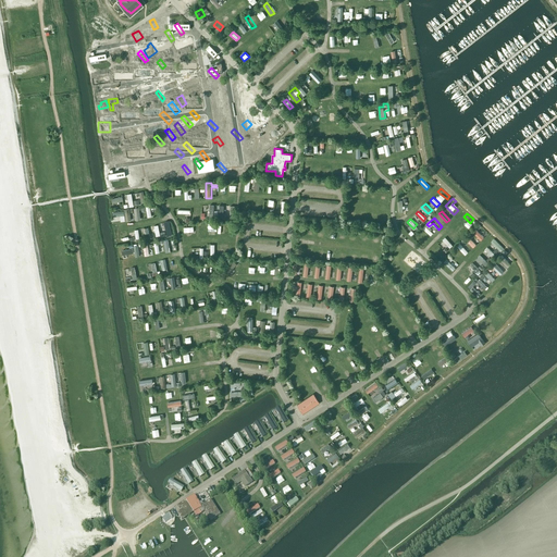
[(423,230),(431,236),(433,233),(425,226),(423,230)]
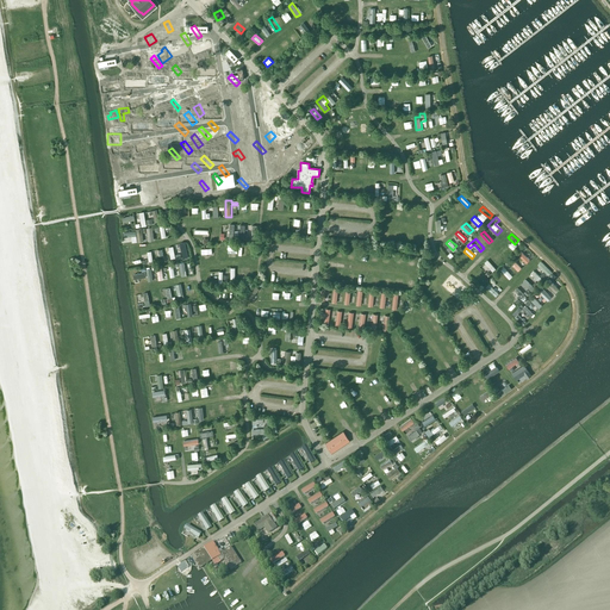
[(526,263),(530,260),(521,250),(517,254),(526,263)]
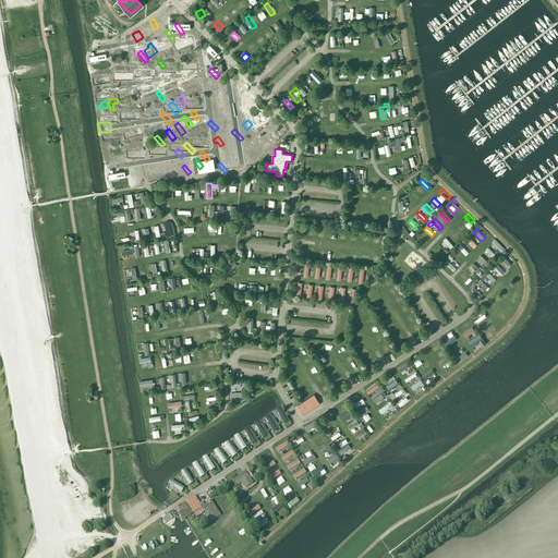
[(455,230),(451,232),(458,240),(461,238),(455,230)]
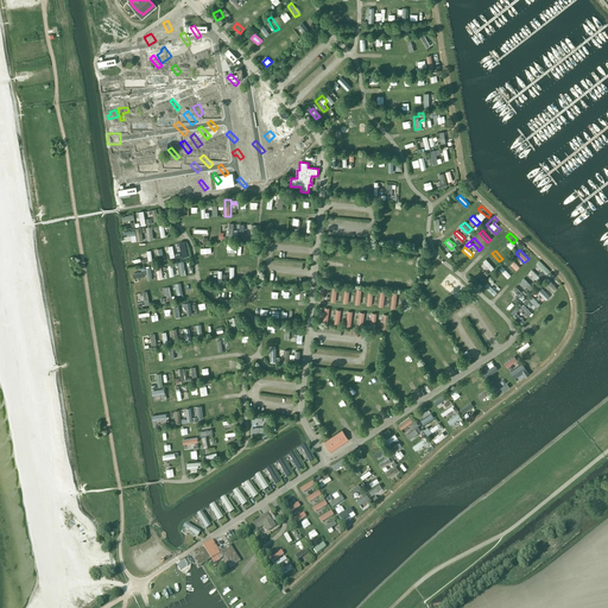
[(457,259),(455,263),(464,268),(467,264),(457,259)]
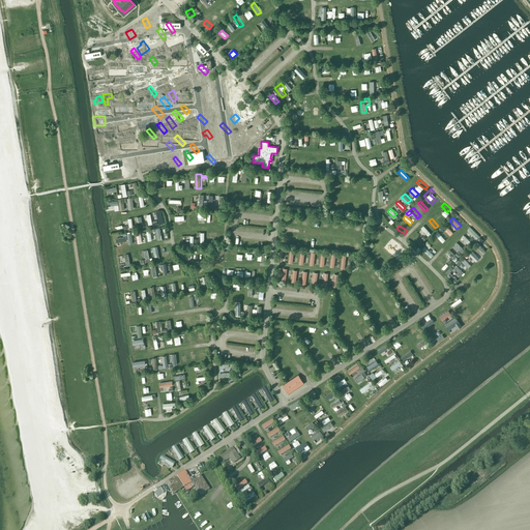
[(420,229),(428,236),(431,233),(423,226),(420,229)]
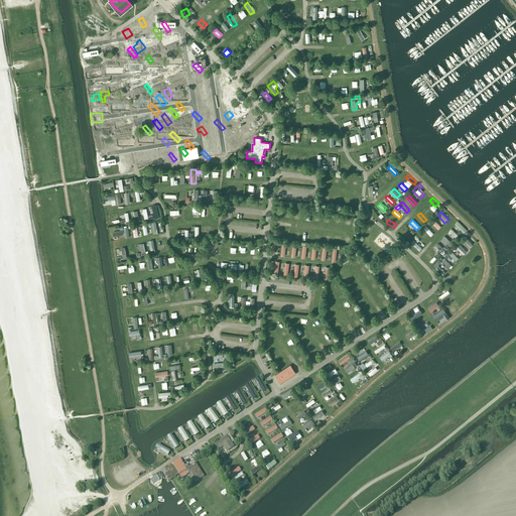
[(438,230),(441,227),(434,220),(431,223),(438,230)]
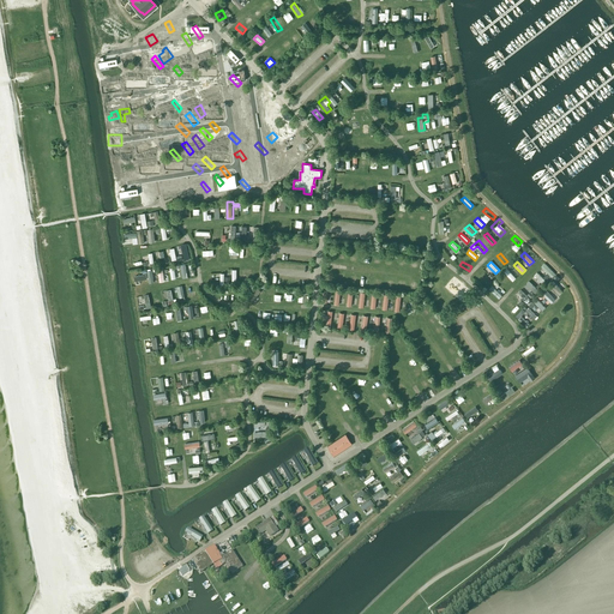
[(507,269),(504,272),(512,282),(516,278),(507,269)]
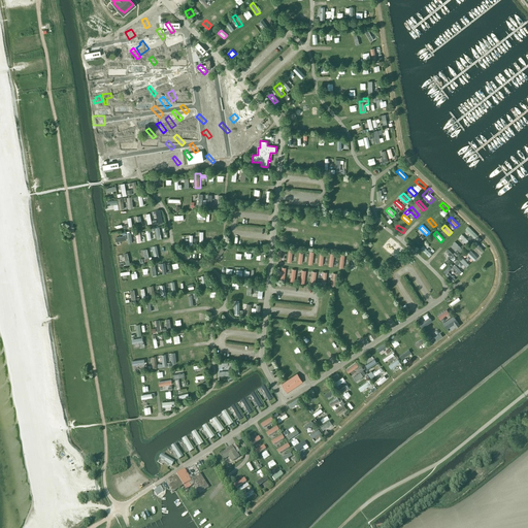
[(459,237),(464,242),(467,239),(462,234),(459,237)]
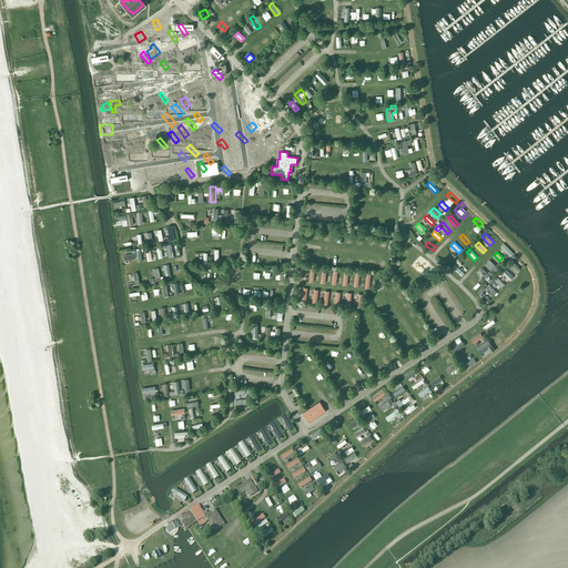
[(486,263),(492,270),(496,266),(489,260),(486,263)]
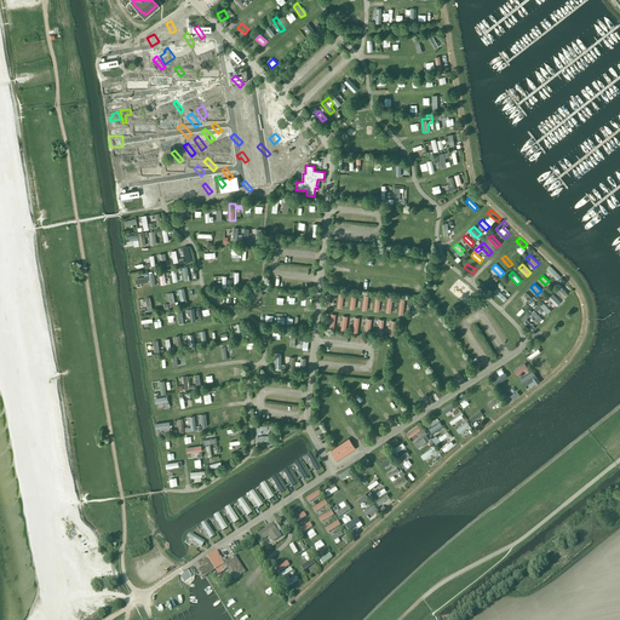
[(259,290),(252,299),(257,303),(264,293),(259,290)]
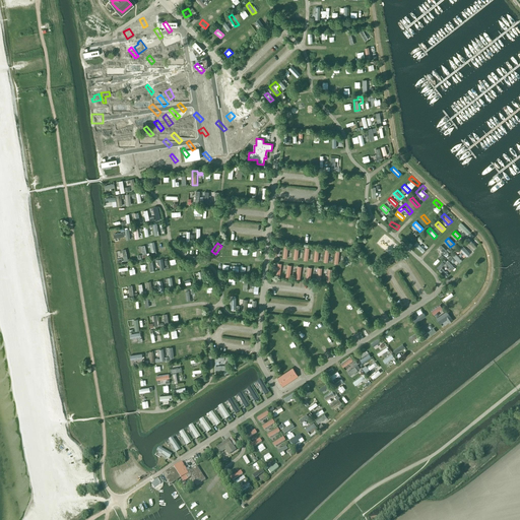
[(458,254),(461,251),(466,257),(470,253),(461,245),(455,251),(458,254)]
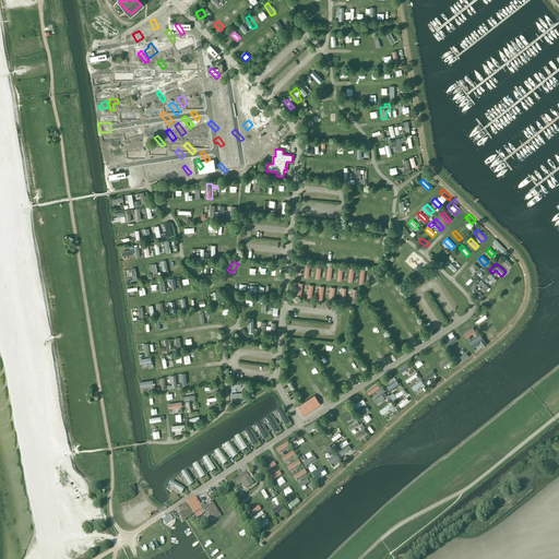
[(480,271),(474,264),(472,266),(478,273),(480,271)]
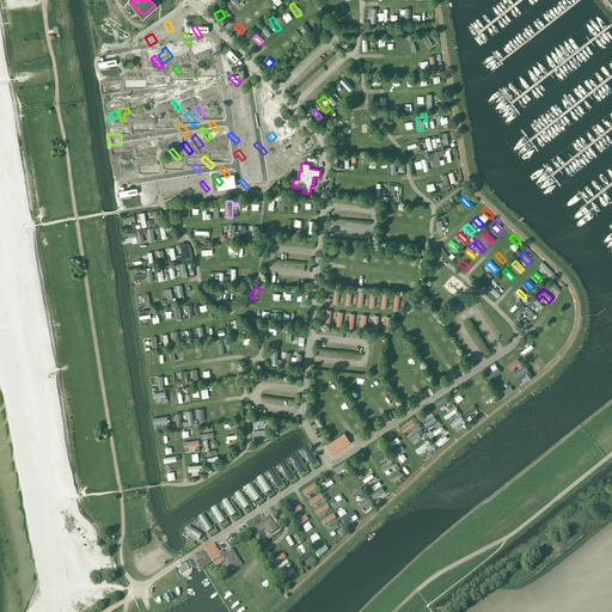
[(138,300),(145,300),(145,306),(151,306),(150,293),(145,293),(145,295),(138,295),(138,300)]
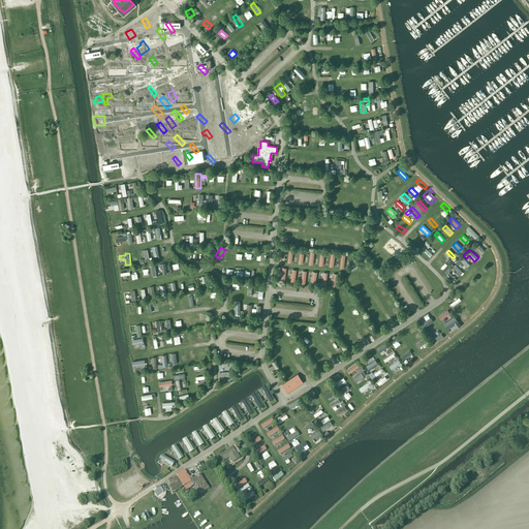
[(438,259),(446,269),(453,262),(449,259),(446,262),(441,256),(438,259)]
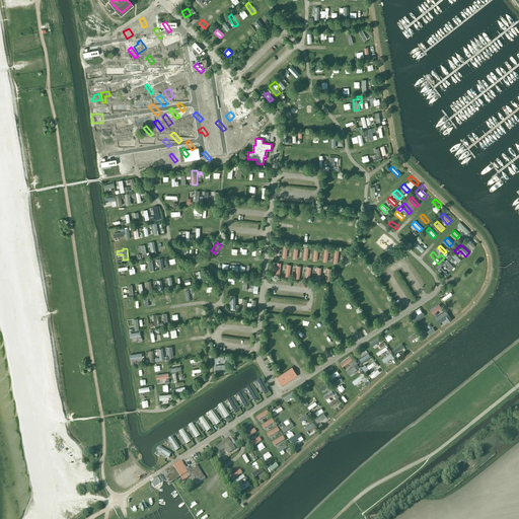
[(450,255),(458,264),(461,260),(453,251),(450,255)]
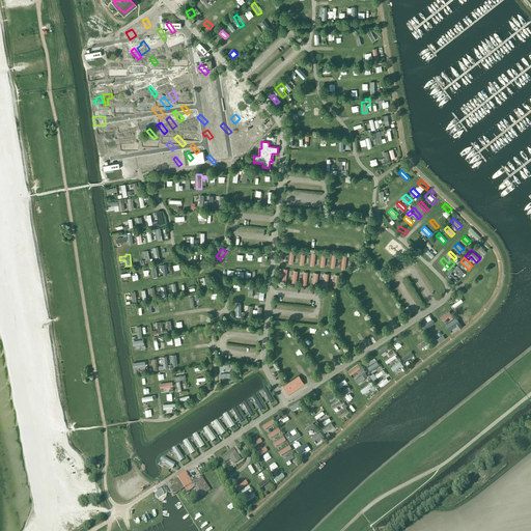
[(457,266),(454,269),(462,276),(465,273),(457,266)]
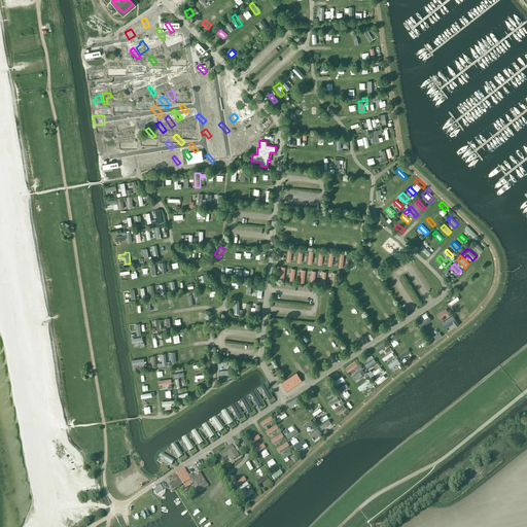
[(449,302),(451,306),(460,301),(458,296),(449,302)]
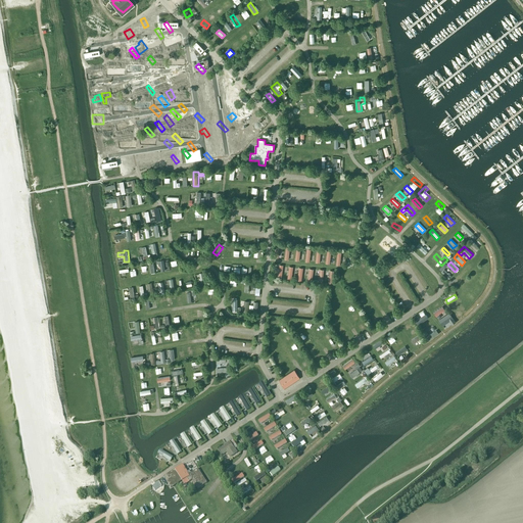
[(454,308),(461,303),(459,299),(452,305),(454,308)]
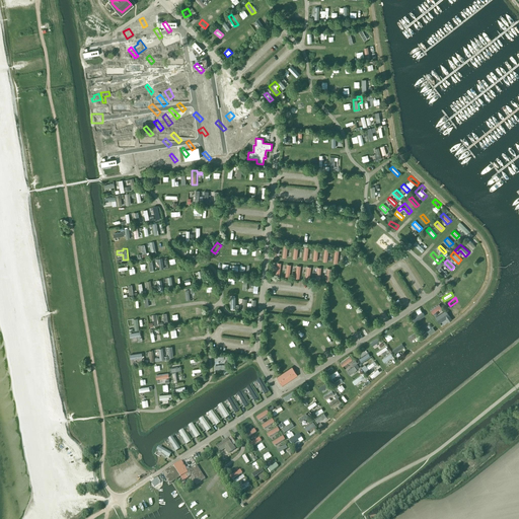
[(428,302),(431,307),(436,304),(434,299),(428,302)]
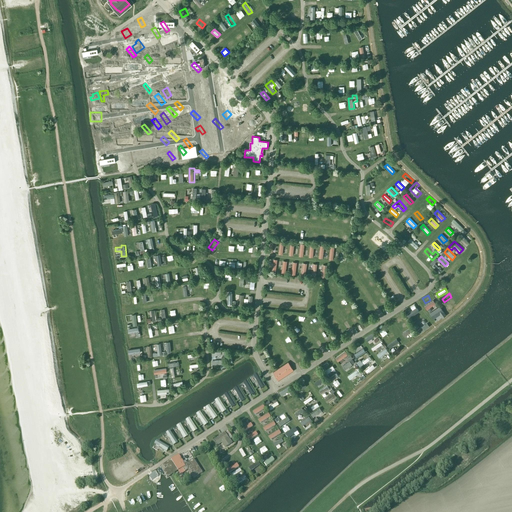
[(445,308),(454,301),(452,297),(442,304),(445,308)]
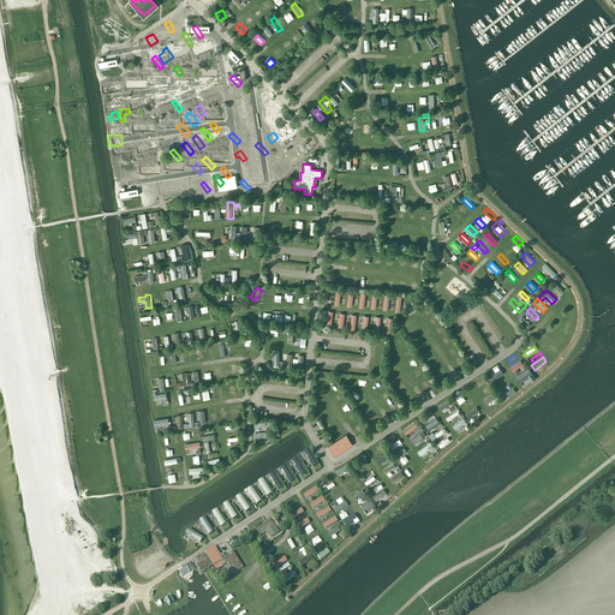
[(512,372),(523,364),(520,360),(509,368),(512,372)]
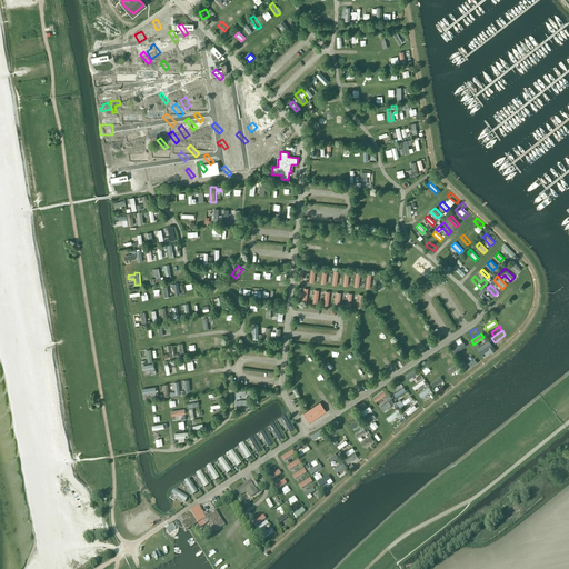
[(462,341),(456,347),(460,351),(466,346),(462,341)]
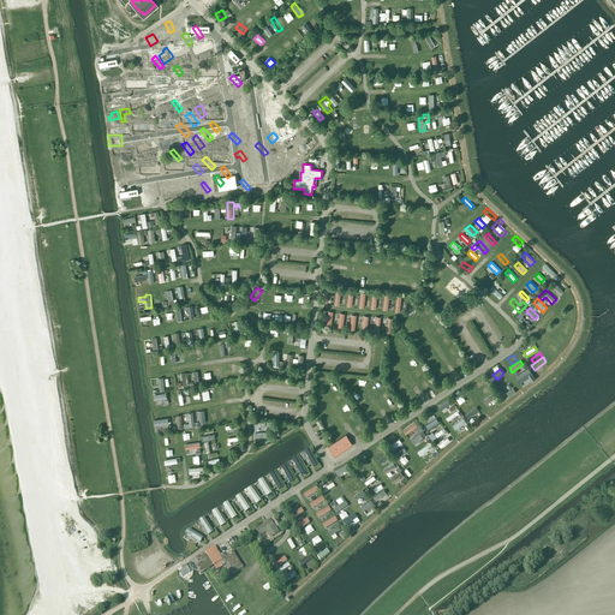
[(515,375),(518,380),(530,374),(527,369),(515,375)]
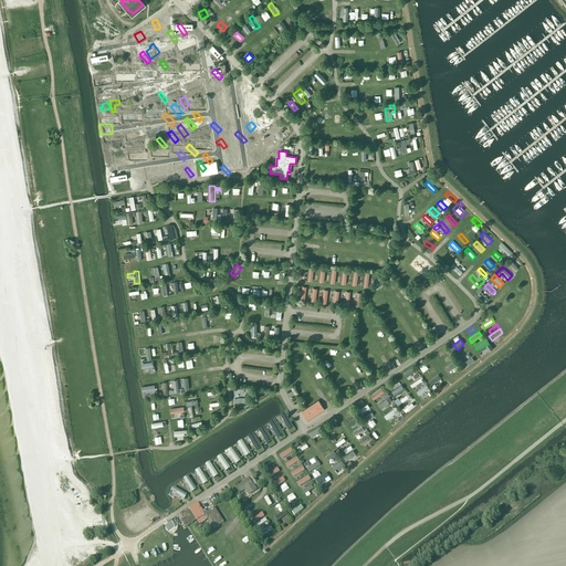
[(444,345),(433,352),(436,355),(446,348),(444,345)]
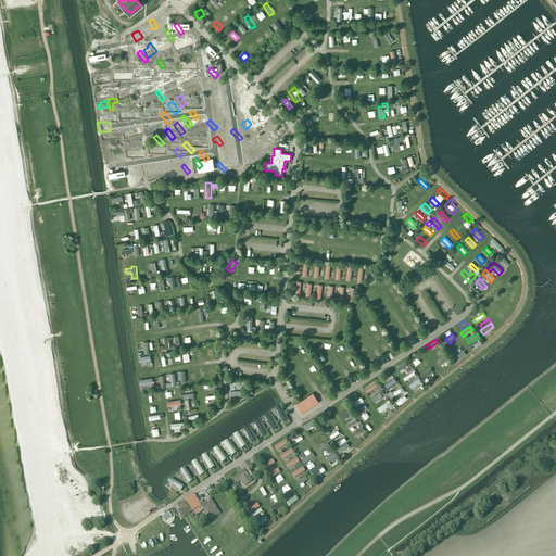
[(450,348),(453,352),(462,346),(458,342),(450,348)]
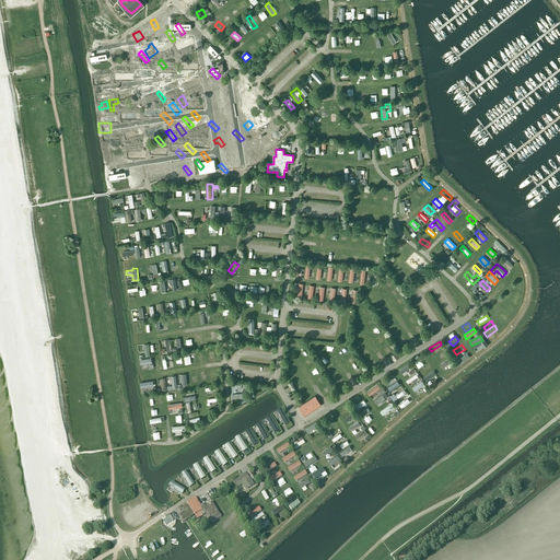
[(459,365),(470,358),(467,353),(456,361),(459,365)]
